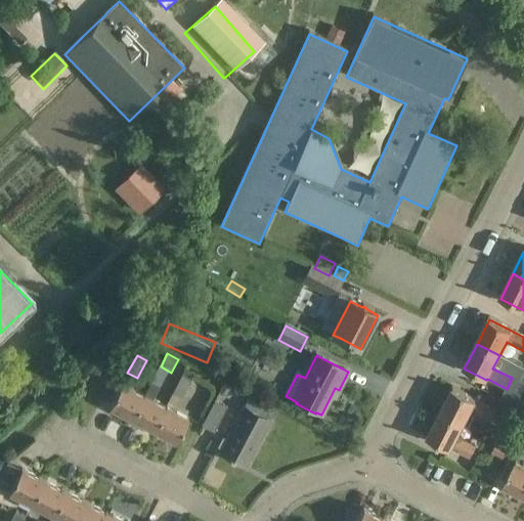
[(149,384),(159,389),(169,372),(159,366),(149,384)]
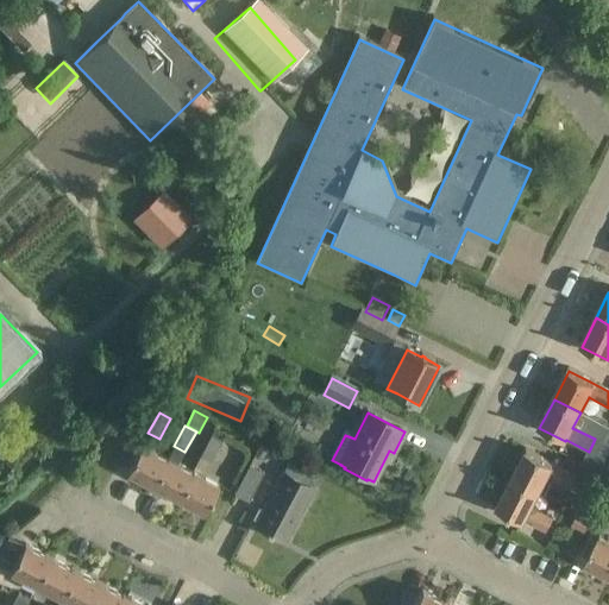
[(200,459),(211,465),(221,445),(211,439),(200,459)]
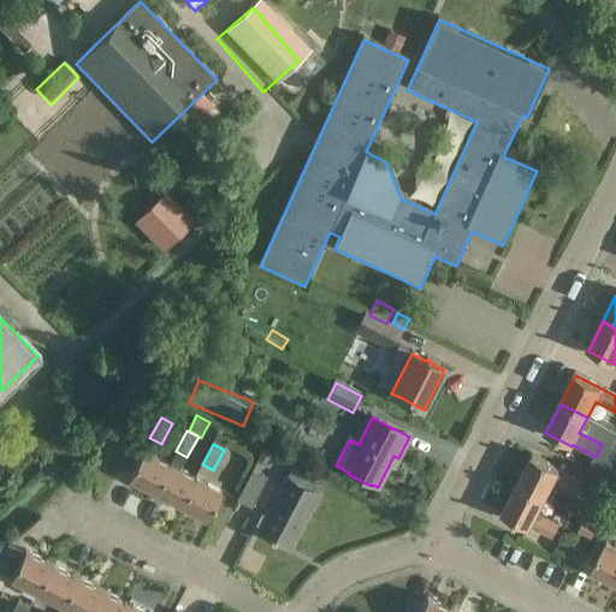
[(129,480),(155,493),(169,467),(142,453),(129,480)]
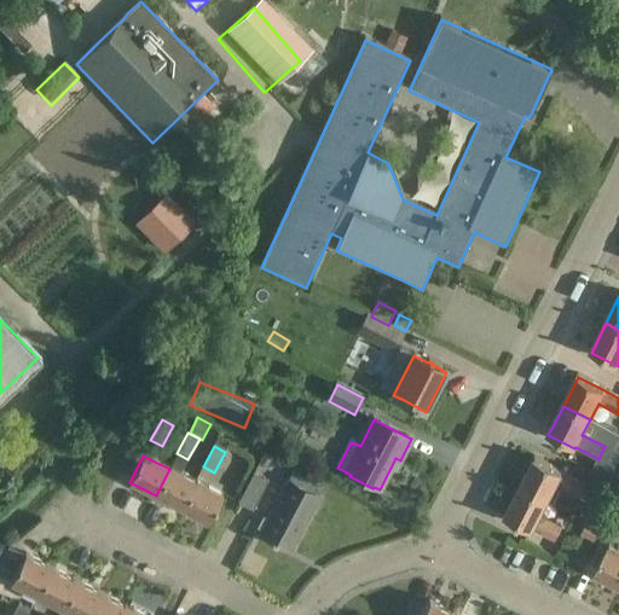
[(547,503),(554,506),(562,491),(579,499),(585,486),(557,470),(536,459),(520,488),(547,503)]
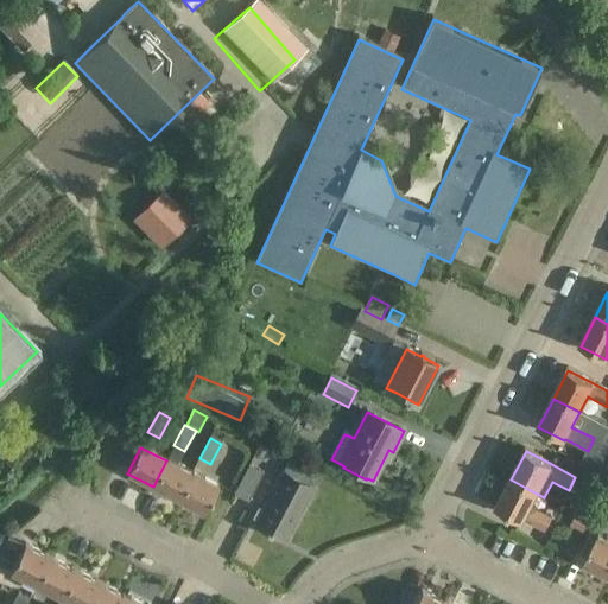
[(277,456),(271,468),(283,474),(289,462),(277,456)]
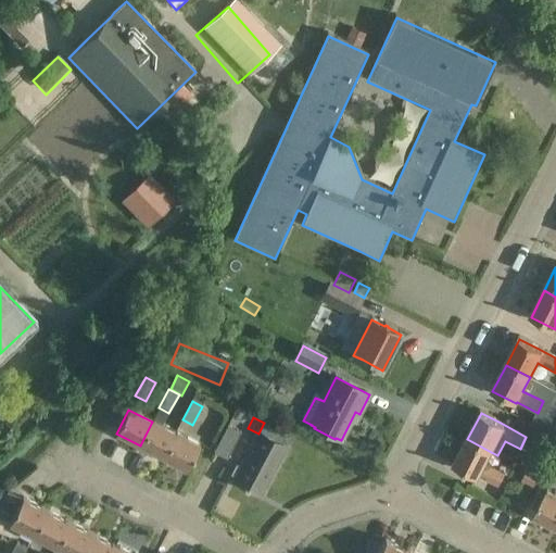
[(140,445),(164,457),(176,434),(152,422),(140,445)]
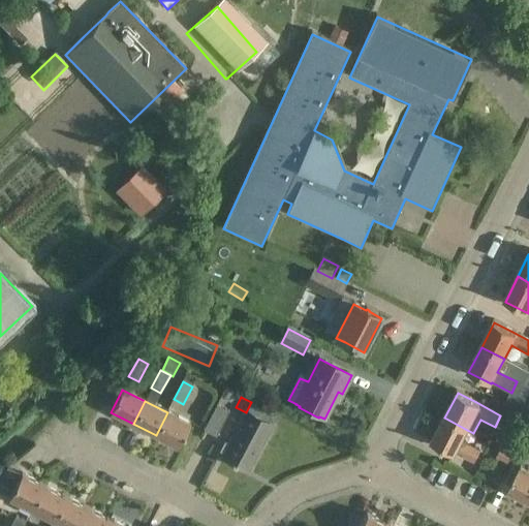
[(229,413),(217,406),(204,432),(216,439),(229,413)]
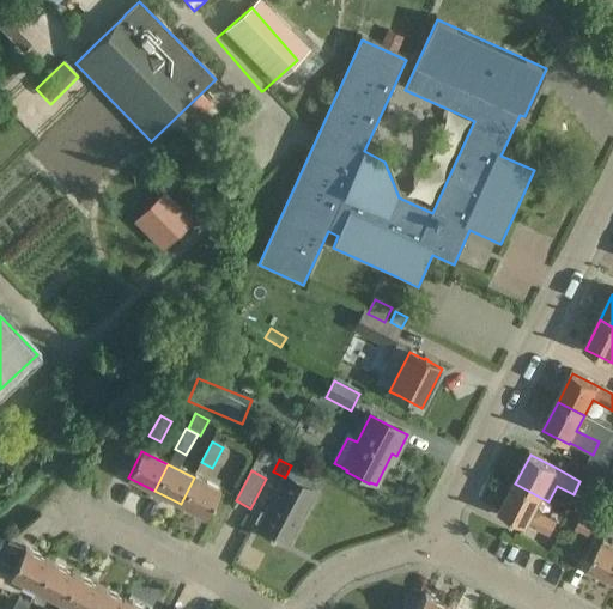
[(583,489),(604,500),(611,486),(590,475),(583,489)]
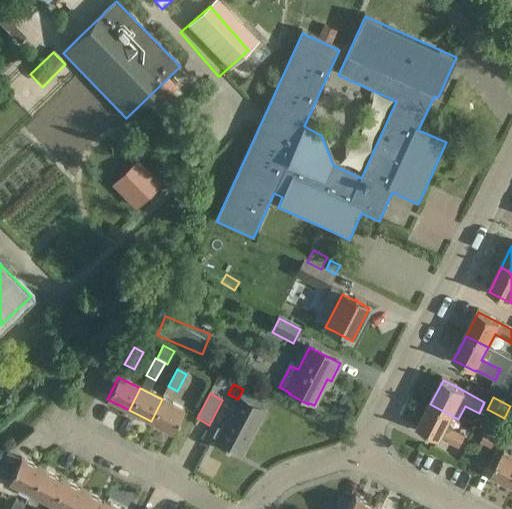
[(184,411),(162,399),(151,421),(172,432),(184,411)]
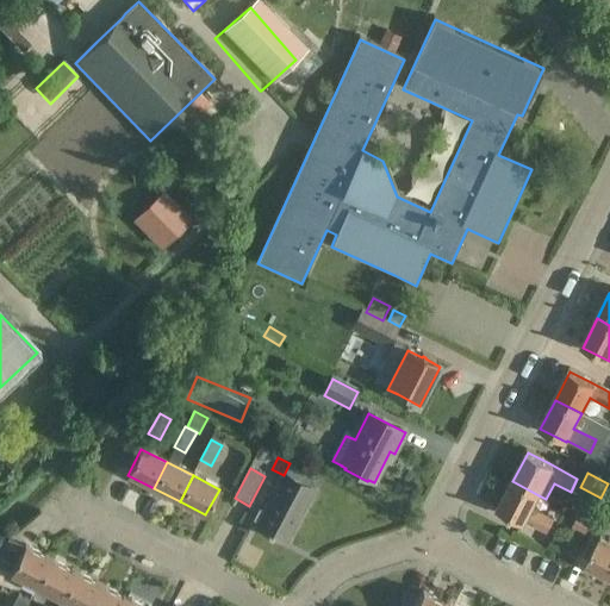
[(284,475),(267,507),(256,528),(267,533),(267,536),(272,538),(272,536),(286,544),(315,491),(284,475)]
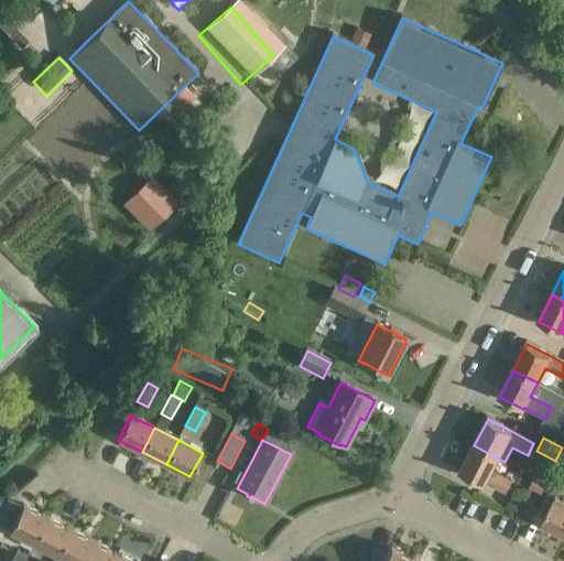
[(474,445),(461,473),(485,485),(485,484),(507,495),(513,483),(491,472),(498,459),(474,445)]
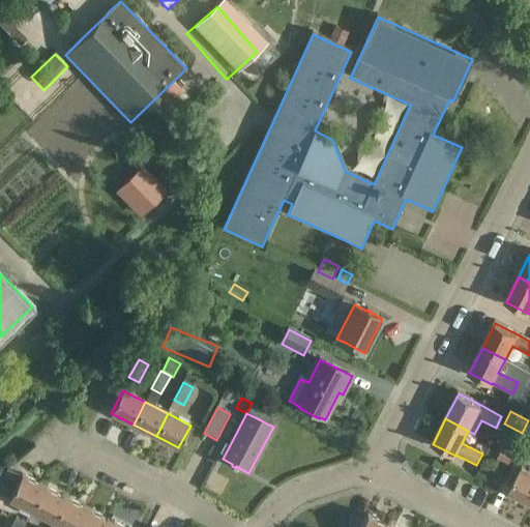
[(505,449),(496,465),(506,471),(516,456),(505,449)]
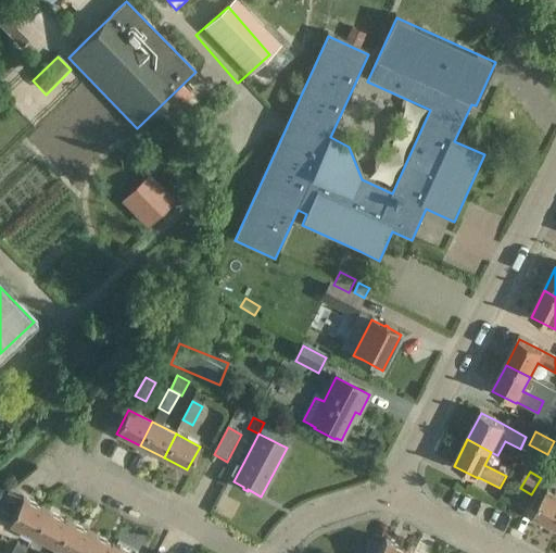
[(555,495),(547,491),(544,497),(534,516),(555,527),(555,495)]
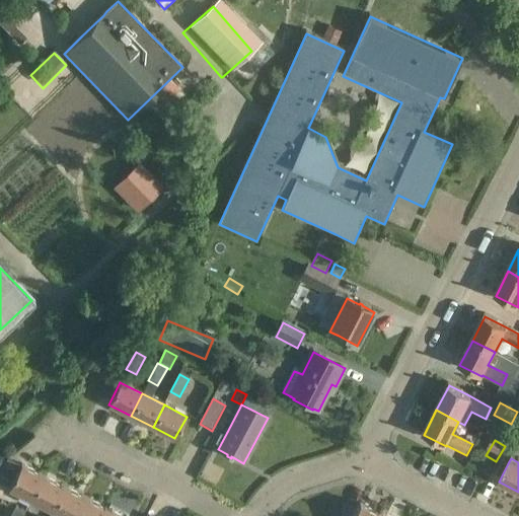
[(20,466),(11,484),(9,489),(30,501),(43,477),(20,466)]
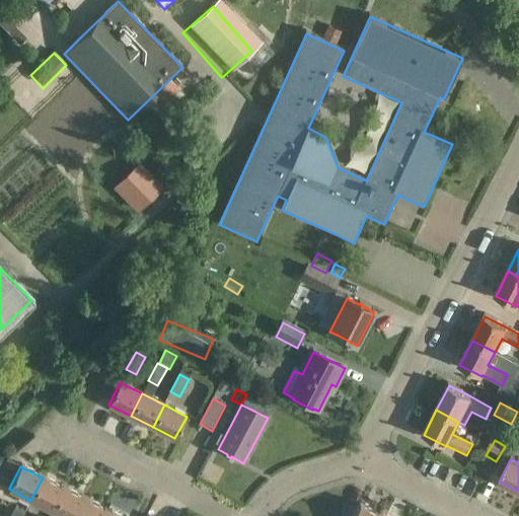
[(65,489),(43,477),(30,501),(53,512),(65,489)]
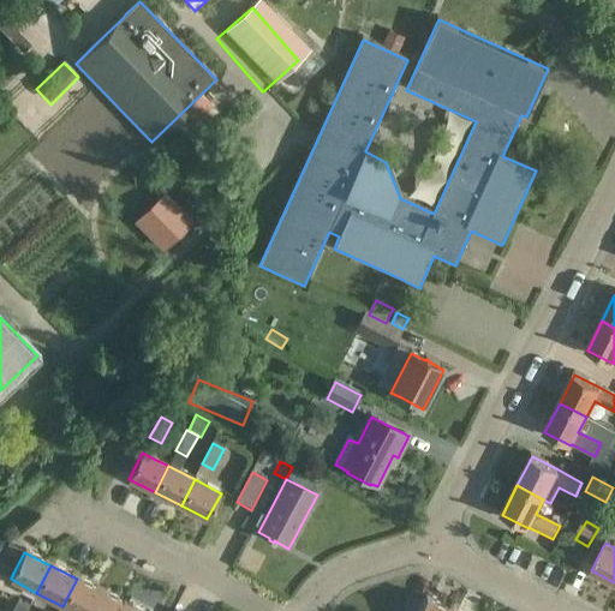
[(63,606),(70,610),(93,610),(102,592),(77,579),(63,606)]
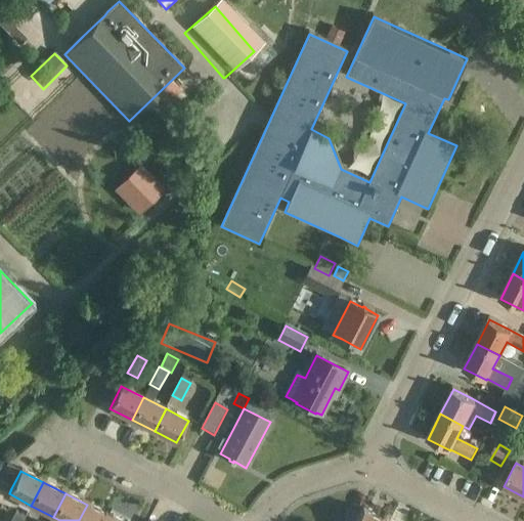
[(107,520),(110,516),(87,505),(79,520),(107,520)]
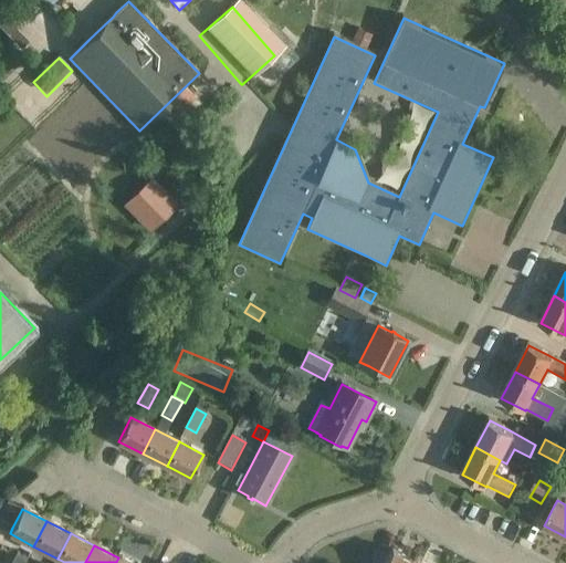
[(392,552),(386,562),(411,562),(392,552)]
